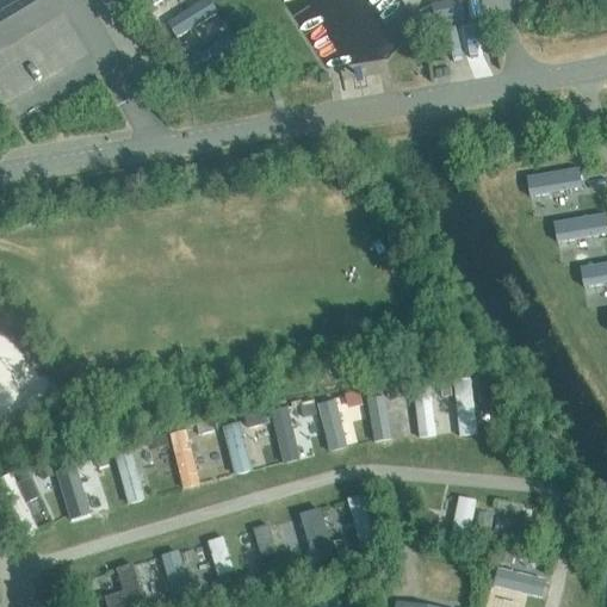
[(140,10),(148,5),(144,0),(134,0),(140,10)]
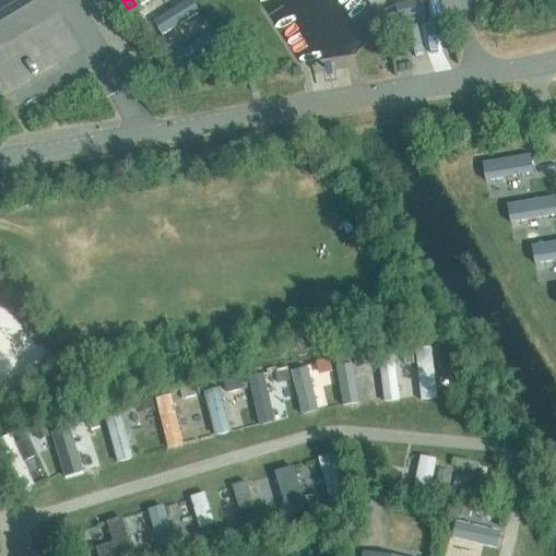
[(190,0),(160,19),(167,32),(200,12),(193,0),(190,0)]
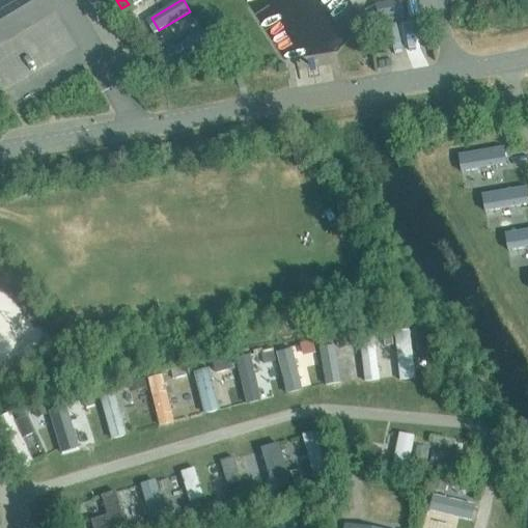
[(380,21),(405,16),(401,0),(389,0),(377,2),(380,21)]
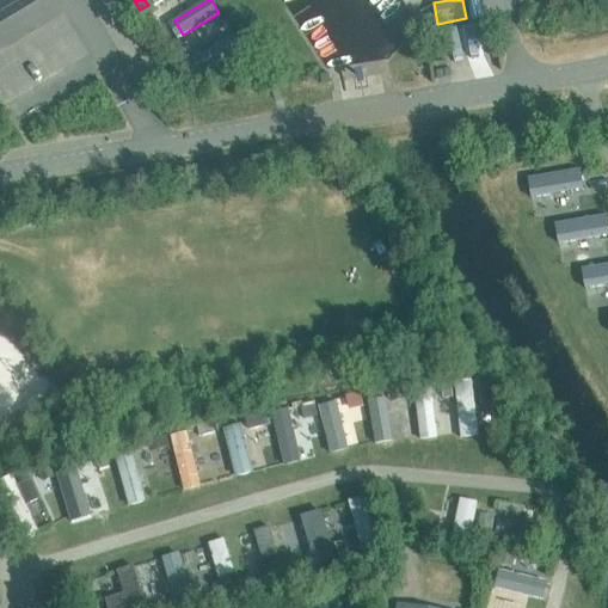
[(155,34),(163,45),(174,38),(166,26),(155,34)]
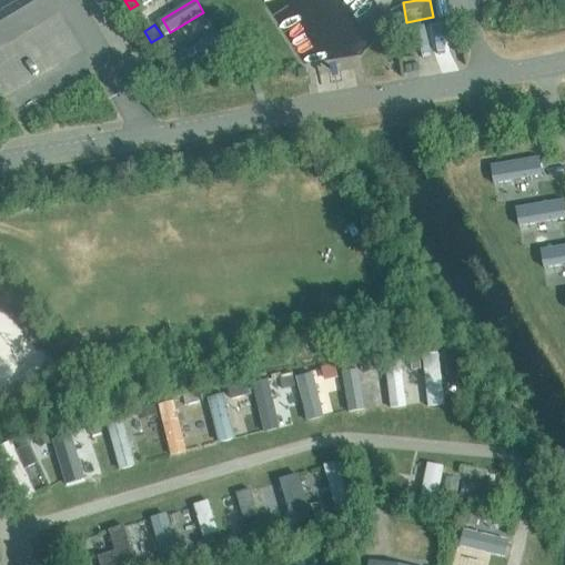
[(155,41),(163,56),(172,50),(163,36),(155,41)]
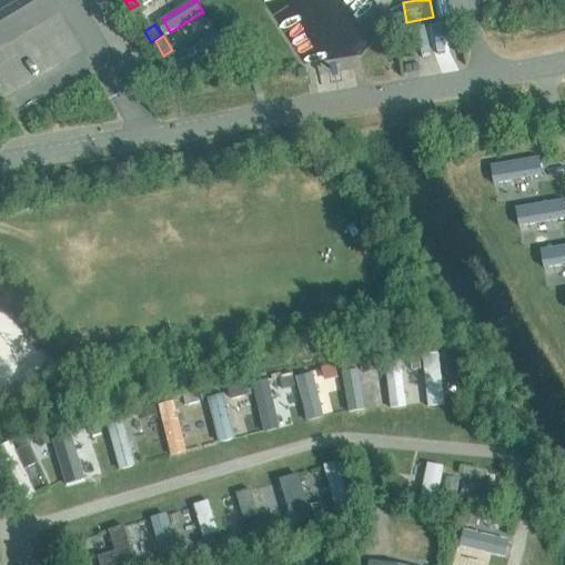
[(538,155),(491,165),(495,183),(542,173),(538,155)]
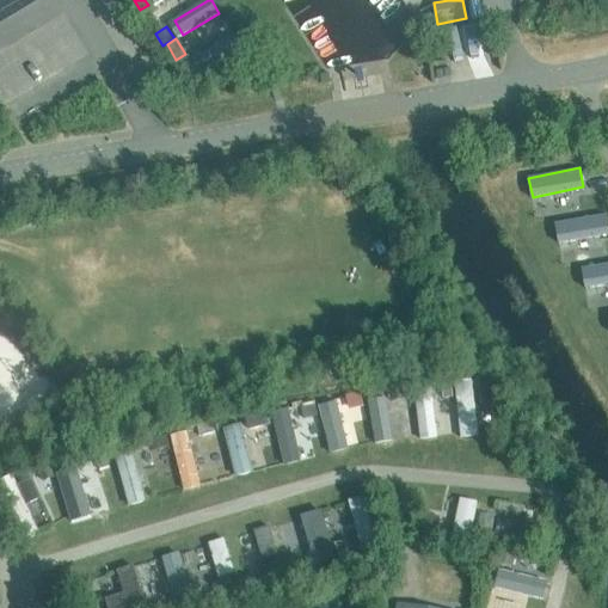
[(607,223),(606,215),(556,225),(559,244),(607,233),(607,223)]
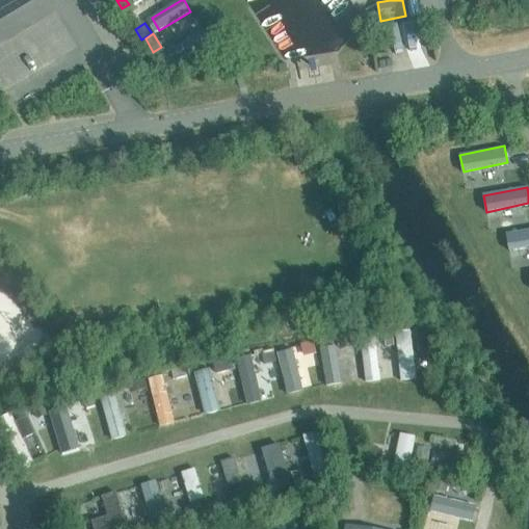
[(528,230),(505,235),(509,252),(528,246),(528,230)]
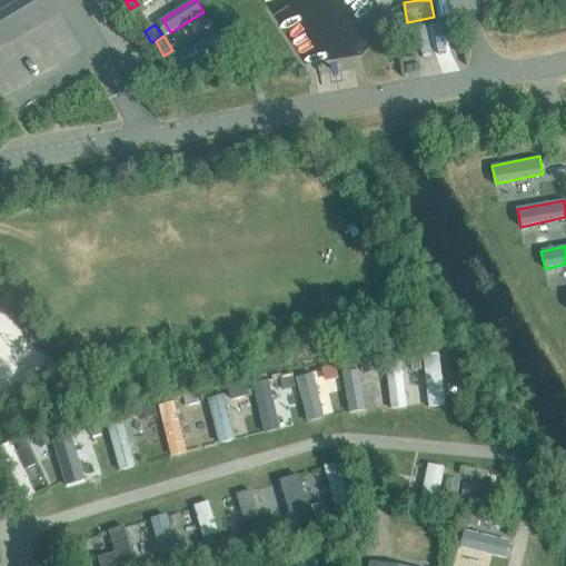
[(458,365),(456,346),(443,347),(445,367),(458,365)]
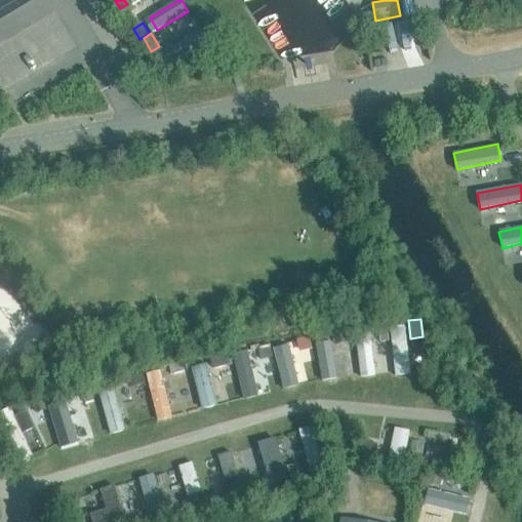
[(376,340),(385,339),(385,333),(384,326),(375,327),(376,334),(376,340)]
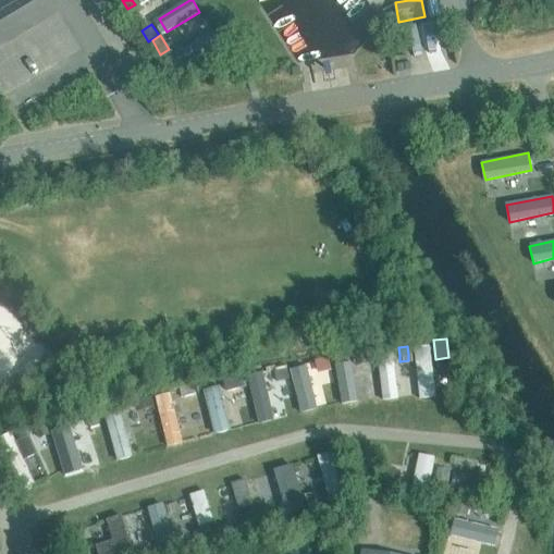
[(434,397),(432,347),(416,348),(417,398),(434,397)]
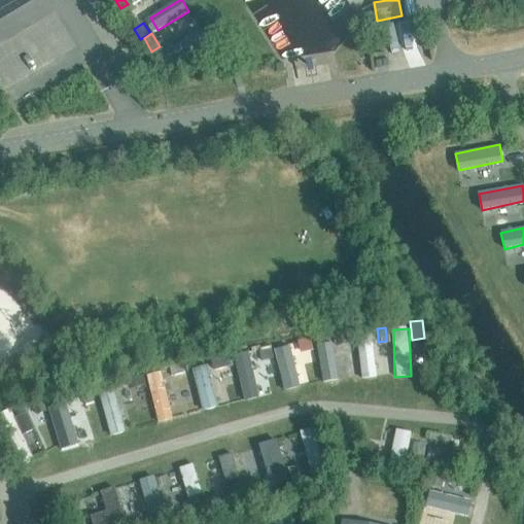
[(334,345),(337,344),(345,343),(343,330),(332,333),(333,345),(334,345)]
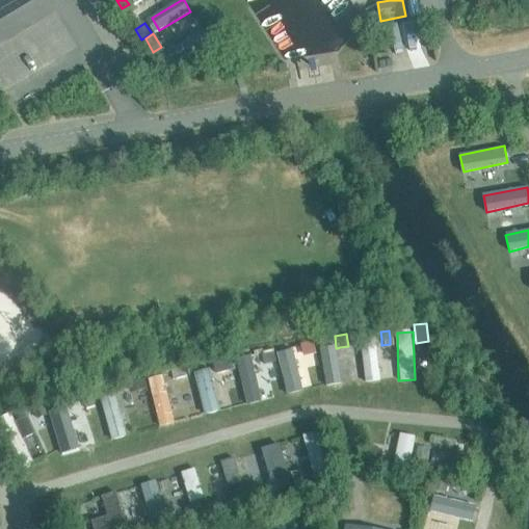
[(376,334),(361,335),(363,381),(378,381),(376,334)]
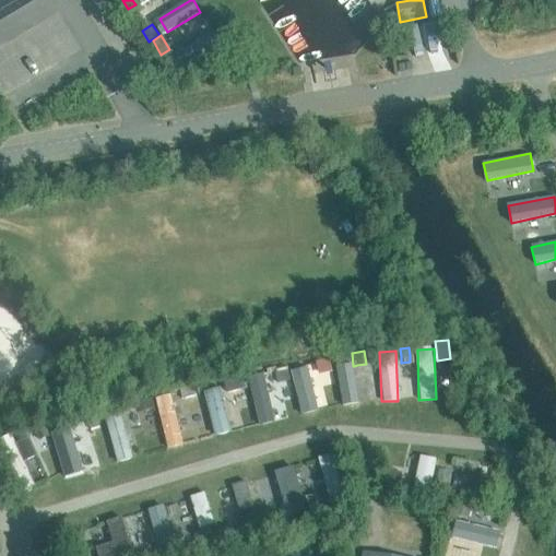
[(326,356),(311,359),(316,373),(329,369),(326,356)]
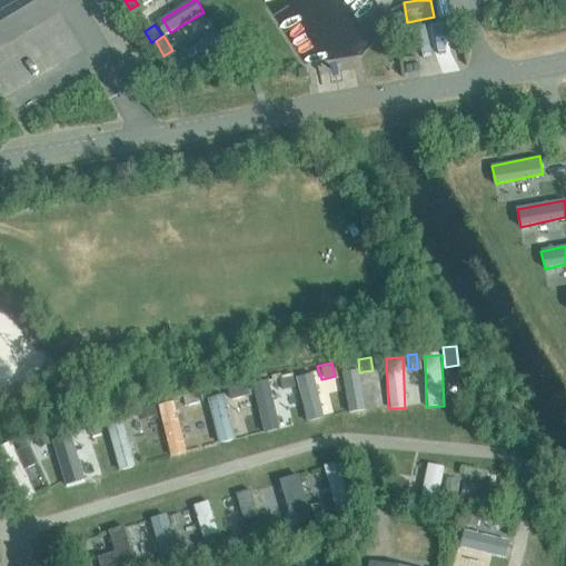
[(344,370),(347,413),(363,411),(358,369),(344,370)]
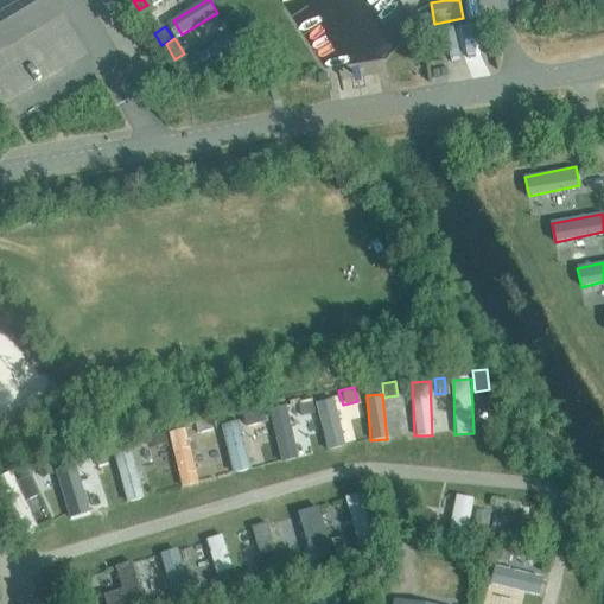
[(312,409),(310,399),(298,401),(299,412),(312,409)]
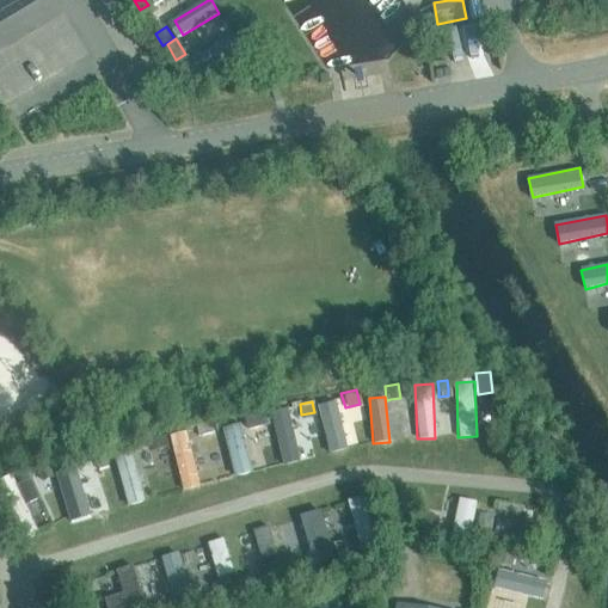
[(331,453),(345,449),(332,401),(318,406),(331,453)]
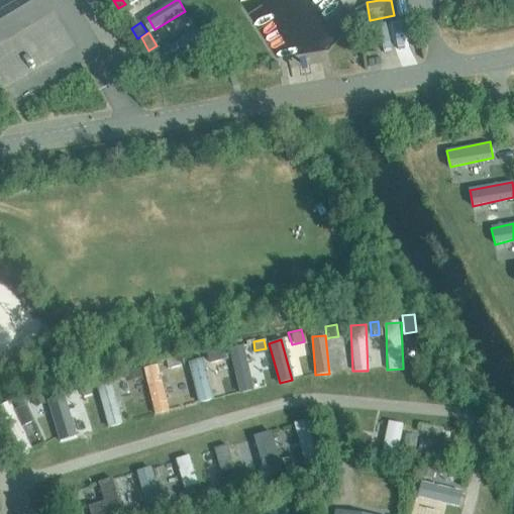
[(244,344),(228,348),(240,393),(255,389),(244,344)]
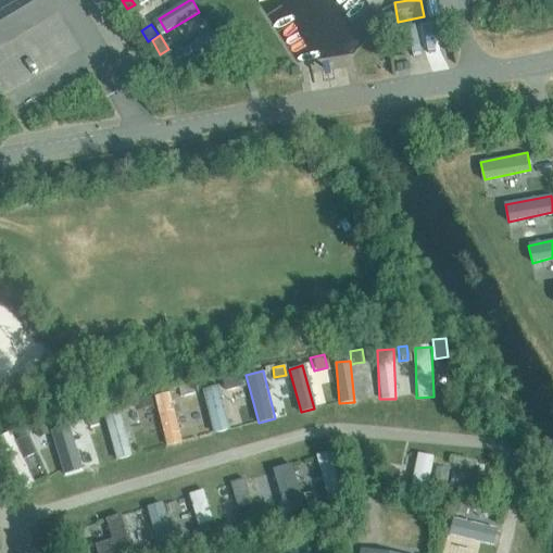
[(236,386),(233,375),(220,379),(223,389),(236,386)]
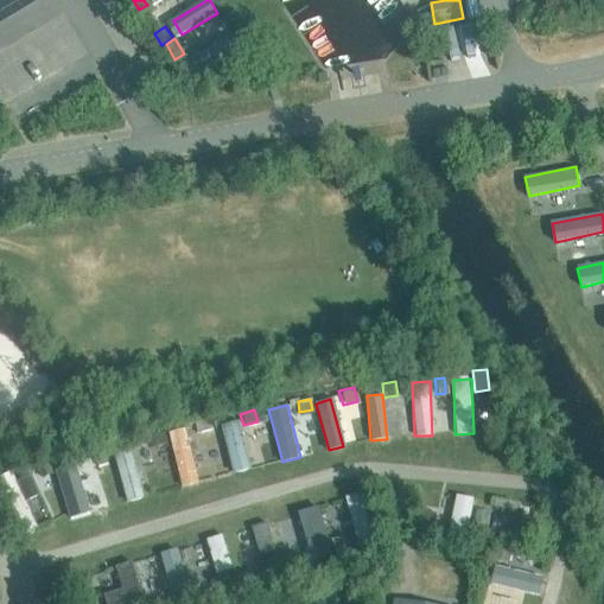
[(343,442),(355,438),(348,409),(336,412),(343,442)]
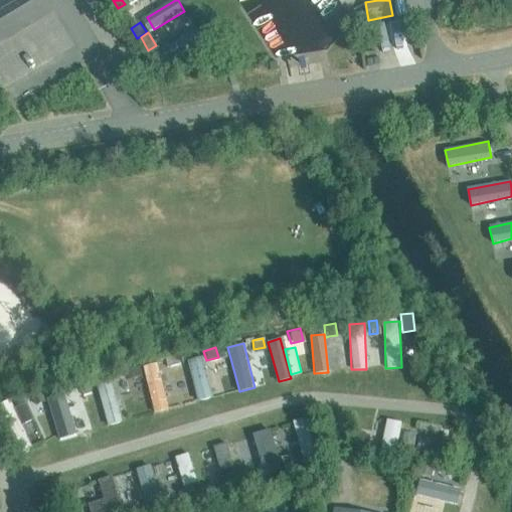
[(174,354),(162,357),(162,358),(164,365),(170,364),(176,362),(175,356),(174,354)]
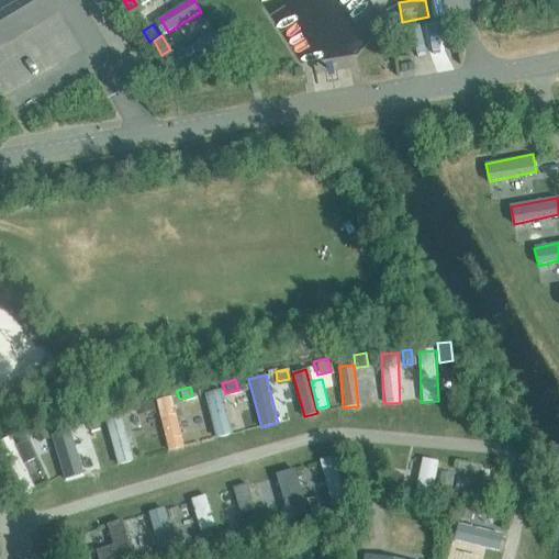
[(204,392),(216,437),(234,433),(222,388),(204,392)]
